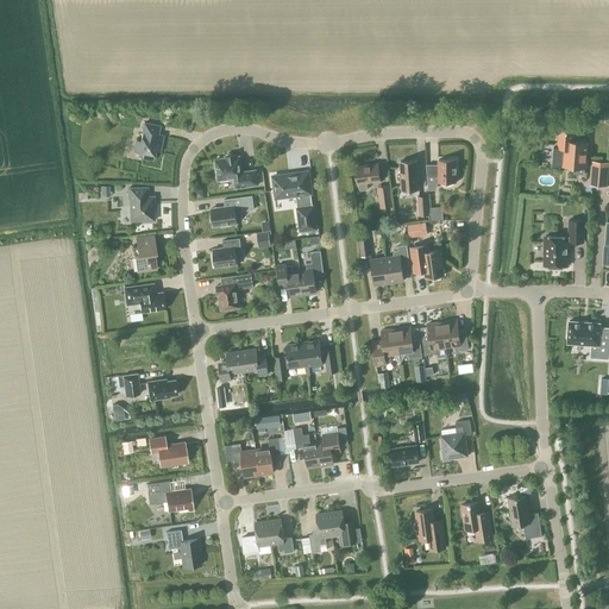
[(159,152),(163,136),(157,135),(159,126),(144,123),(140,140),(136,140),(133,151),(143,152),(142,158),(152,159),(155,151),(159,152)]
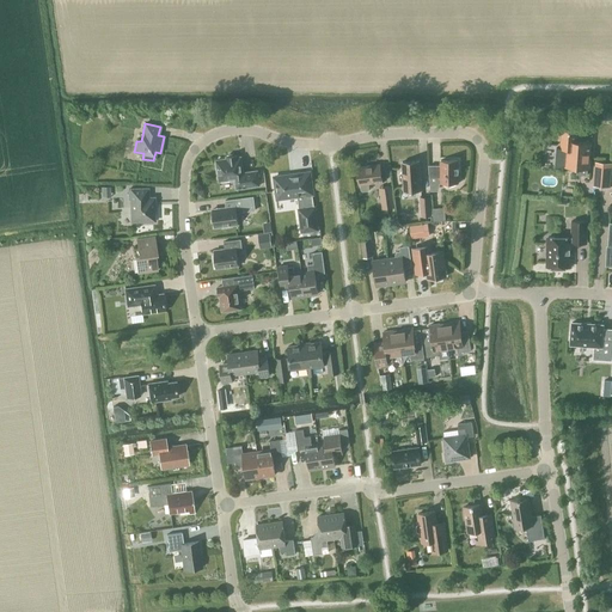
[(555,150),(554,165),(564,166),(564,167),(576,169),(587,170),(589,170),(591,142),(576,141),(577,132),(562,130),(560,148),(556,147),(555,150)]
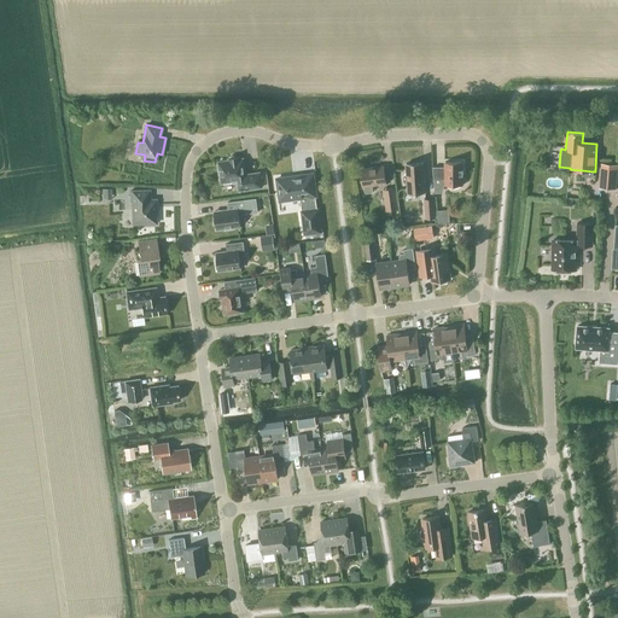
[(245,175),(243,158),(239,159),(239,157),(228,158),(228,161),(217,162),(219,169),(217,169),(219,176),(220,176),(221,184),(237,181),(238,191),(262,187),(260,173),(245,175)]
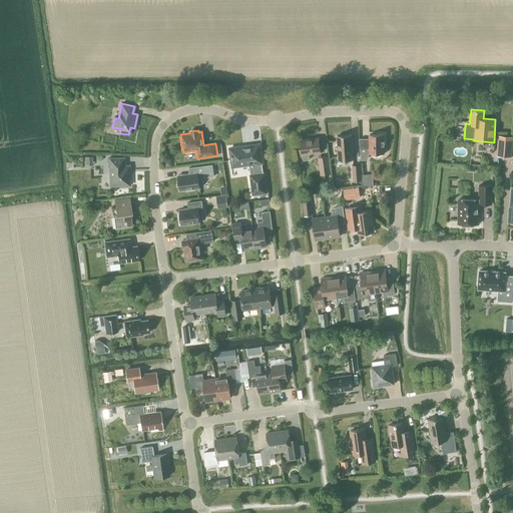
[(382,154),(383,153),(384,153),(384,134),(369,134),(369,140),(359,141),(361,160),(368,160),(369,154),(370,154),(372,155),(373,155),(374,156),(375,156),(377,156),(379,156),(380,155),(381,155),(381,154),(382,154)]
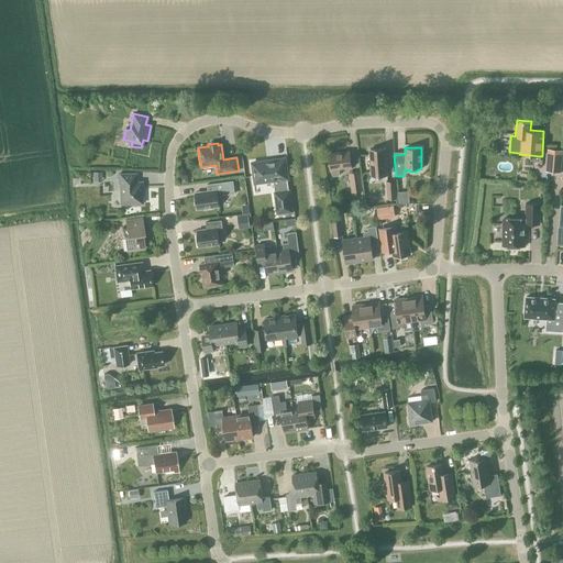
[(371,167),(371,176),(387,175),(385,148),(370,150),(370,158),(368,159),(367,161),(367,166),(370,167),(371,167)]
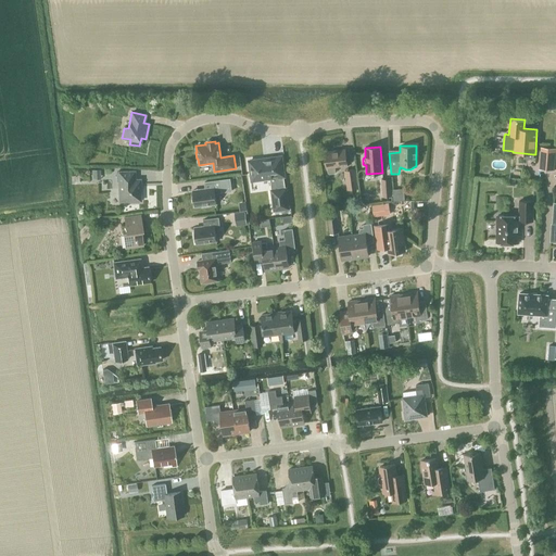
[(555,148),(541,147),(539,169),(554,171),(555,148)]
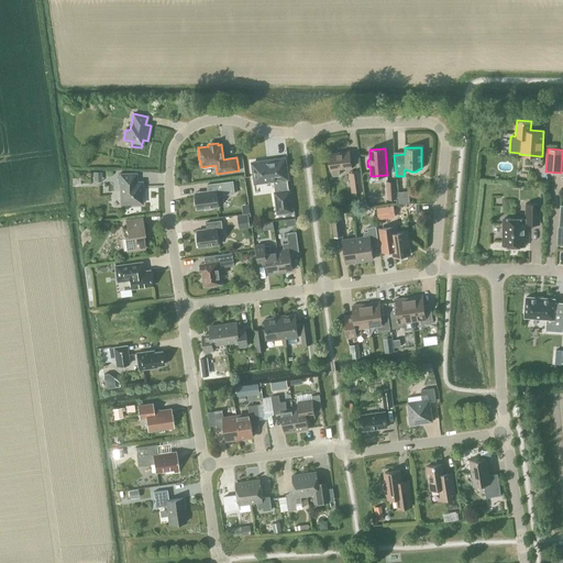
[(339,168),(351,167),(349,152),(328,154),(330,170),(331,169),(331,175),(333,176),(339,176),(340,174),(339,168)]
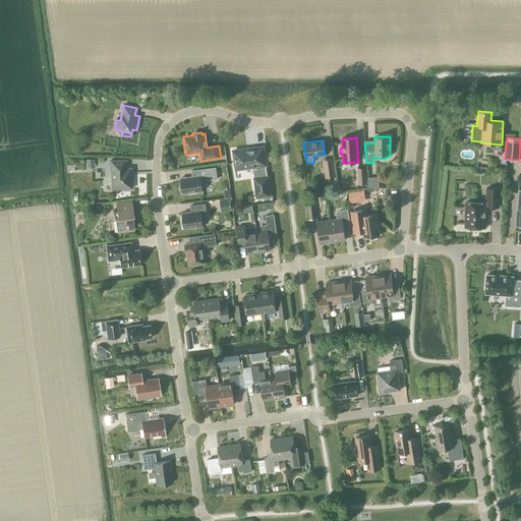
[(256,197),(271,195),(268,176),(267,176),(266,165),(267,165),(264,148),(246,150),(246,149),(234,151),(234,152),(233,152),(235,169),(244,168),(244,169),(252,168),(254,178),(253,178),(256,197)]
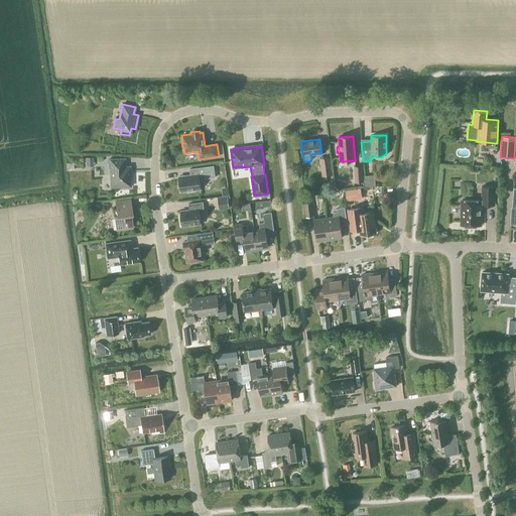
[(94,166),(93,157),(85,157),(85,166),(94,166)]
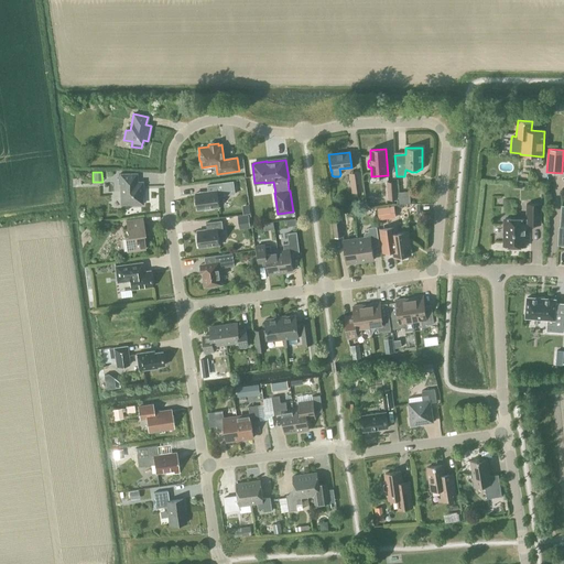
[(362,192),(360,172),(349,173),(351,194),(362,192)]
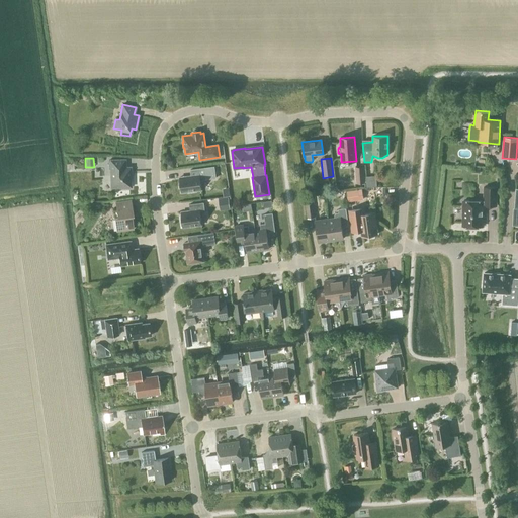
[(131,187),(130,167),(124,168),(124,160),(108,160),(108,169),(110,169),(111,187),(119,187),(119,188),(128,188),(128,187),(131,187)]
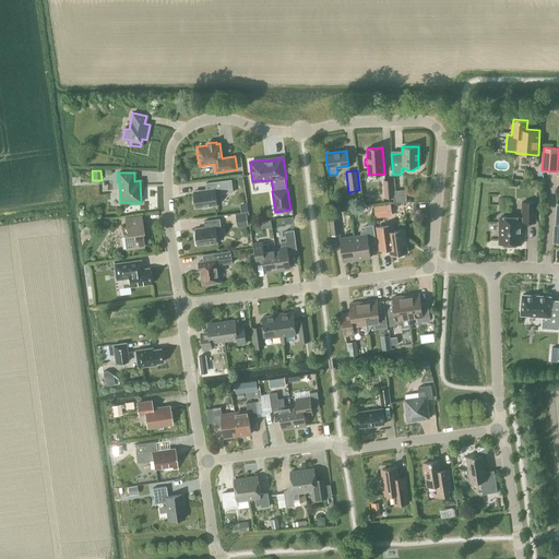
[(394,198),(393,179),(383,180),(384,198),(394,198)]
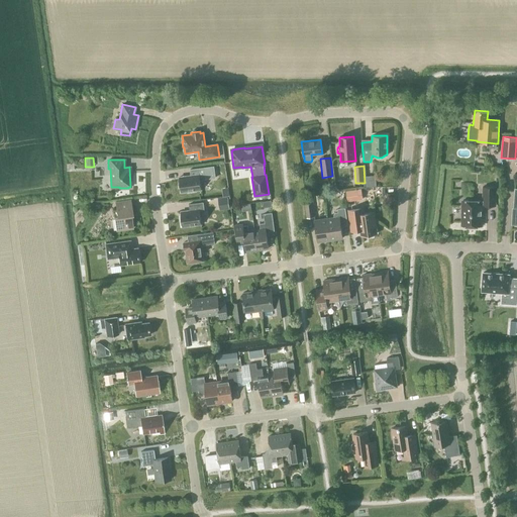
[(200,180),(215,178),(214,167),(190,170),(191,176),(179,177),(181,192),(201,190),(200,180)]
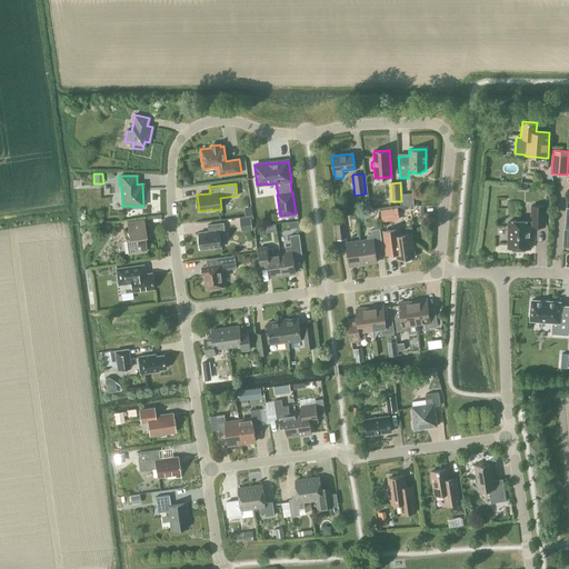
[(413,205),(413,192),(402,193),(402,205),(413,205)]
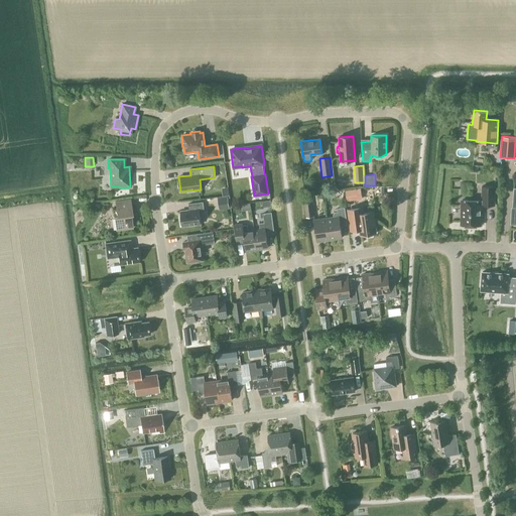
[(495,206),(496,185),(481,185),(481,201),(461,201),(460,226),(481,226),(481,205),(495,206)]
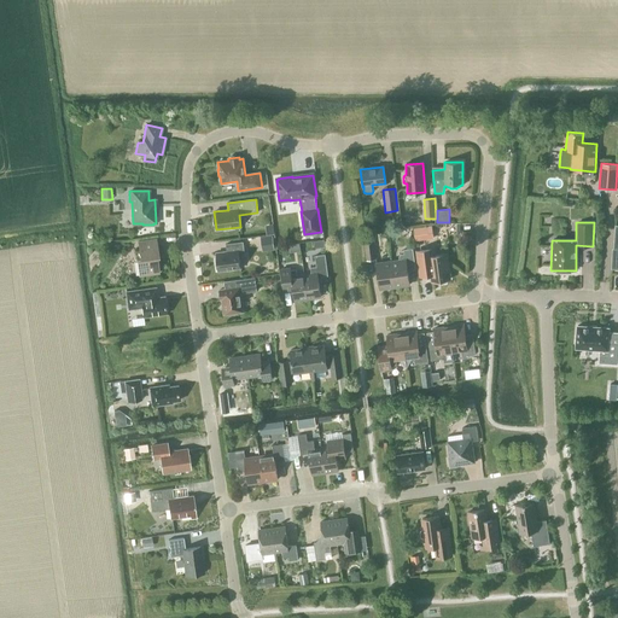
[(429,239),(427,226),(413,228),(415,242),(429,239)]
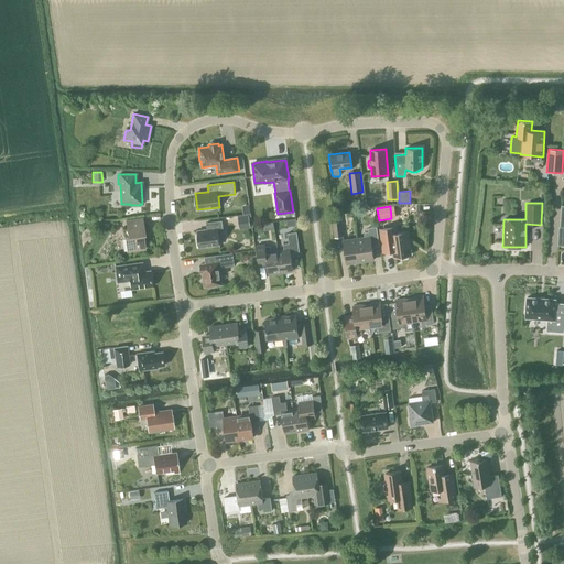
[(343,237),(339,214),(332,216),(334,238),(343,237)]
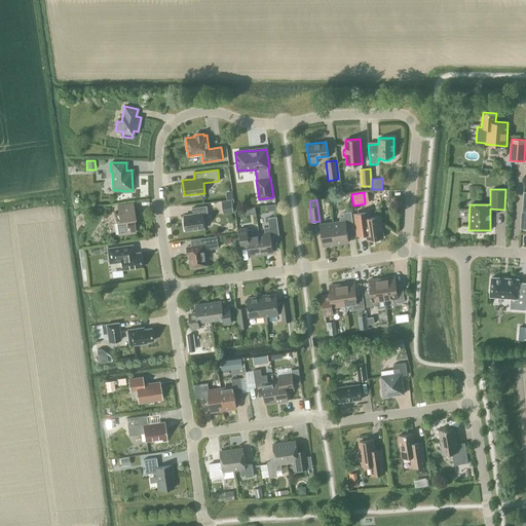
[(233,213),(232,200),(221,202),(223,214),(233,213)]
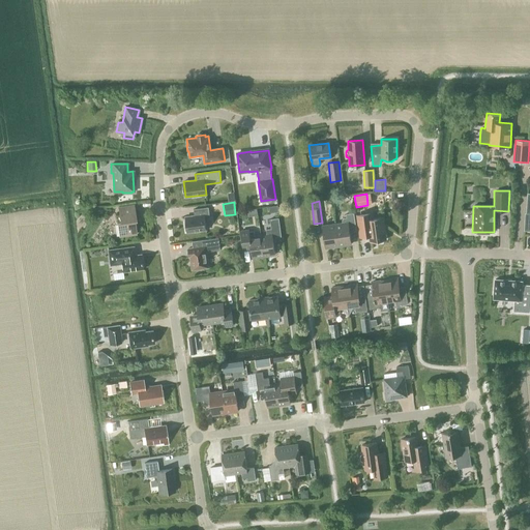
[(135,219),(136,219),(134,205),(118,207),(119,214),(116,214),(119,236),(137,234),(135,219)]
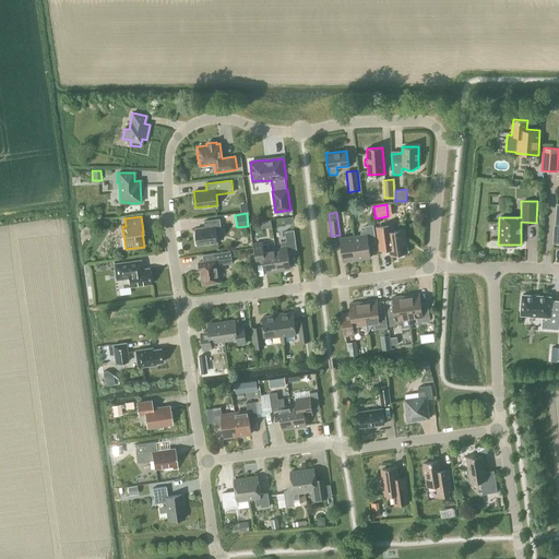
[(195,229),(198,245),(217,242),(216,232),(221,232),(219,218),(204,221),(205,227),(195,229)]
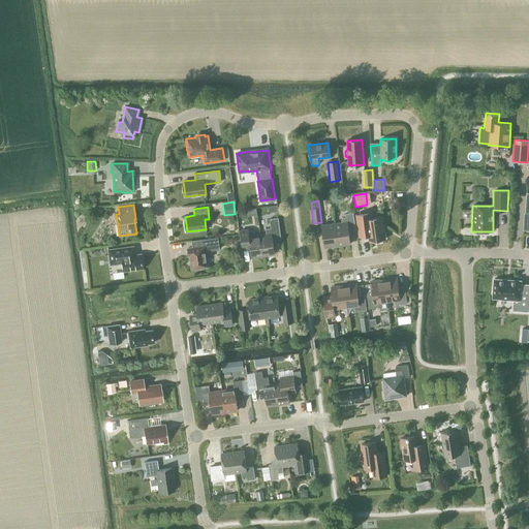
[(338,246),(350,244),(348,230),(355,229),(353,213),(345,214),(345,217),(343,218),(341,220),(342,223),(335,224),(338,246)]
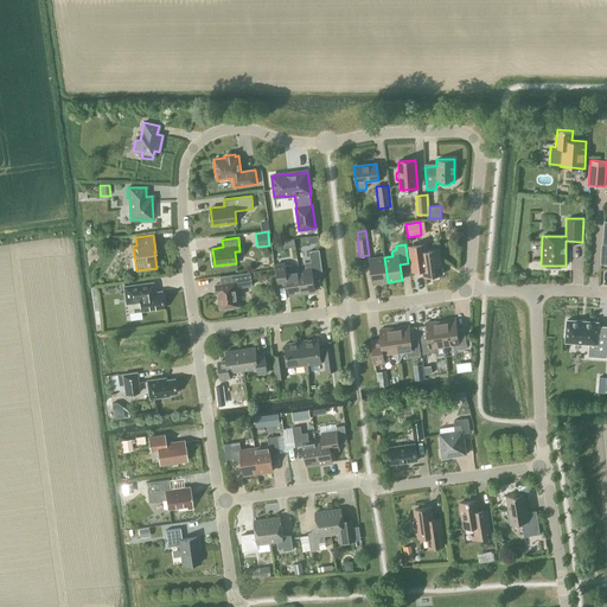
[(426,251),(425,244),(408,247),(411,272),(423,270),(425,276),(441,274),(438,249),(426,251)]
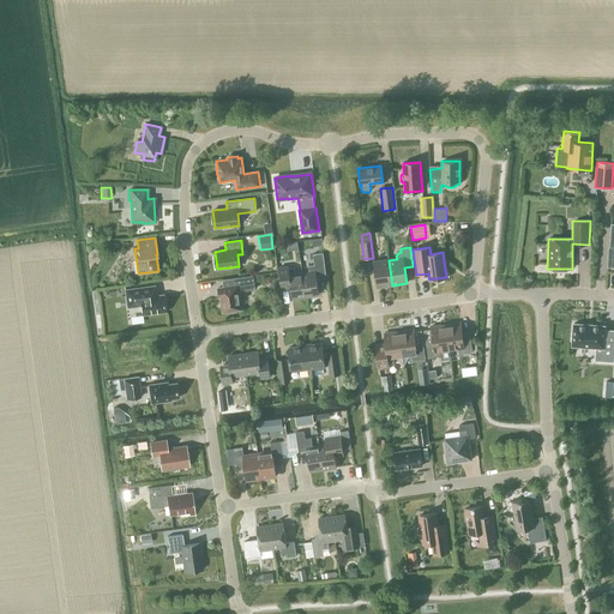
[(318,295),(315,276),(325,275),(323,253),(312,254),(314,265),(308,266),(309,272),(302,274),(306,298),(318,295)]
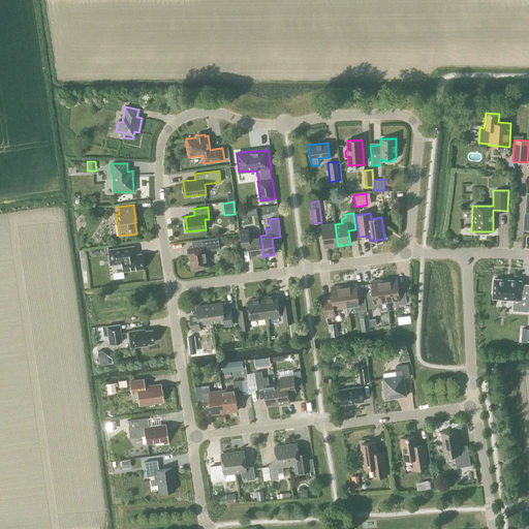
[(325,247),(338,246),(335,224),(322,225),(325,247)]
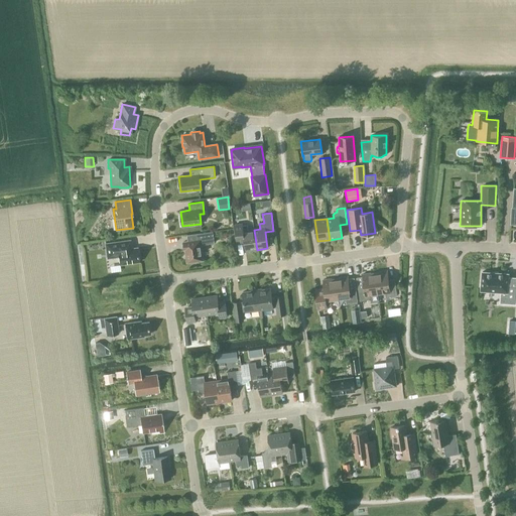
[(248,231),(247,225),(242,226),(241,221),(234,222),(236,234),(243,233),(246,251),(257,250),(254,230),(248,231)]
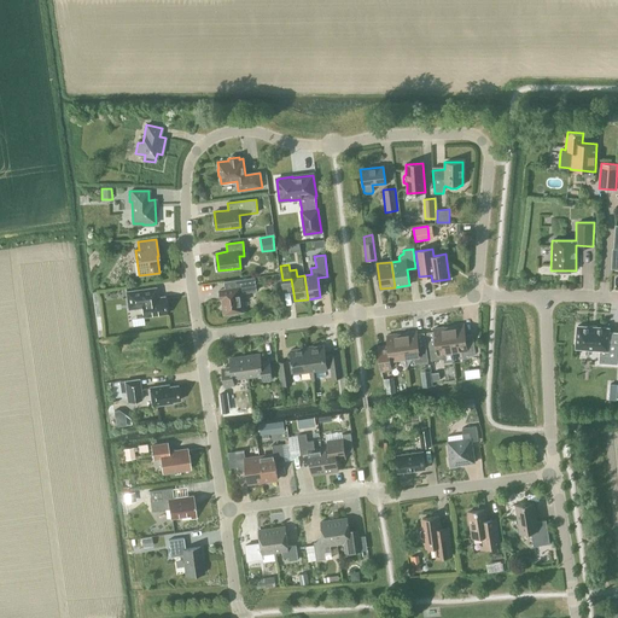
[(243,312),(240,293),(257,291),(255,278),(223,283),(225,290),(219,290),(220,298),(222,298),(222,304),(221,304),(222,310),(223,310),(223,314),(231,314),(231,315),(237,314),(237,313),(243,312)]
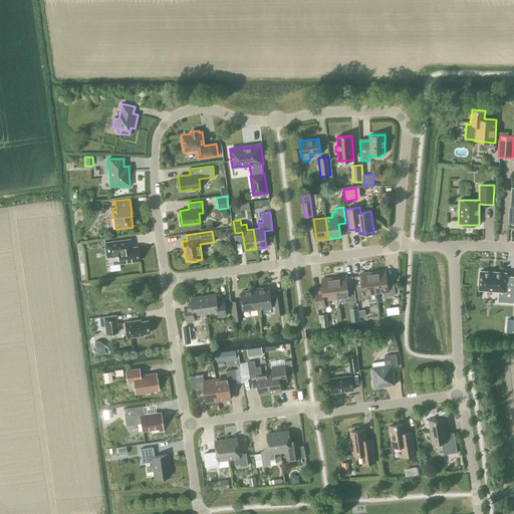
[(137,246),(131,247),(130,239),(104,243),(106,257),(117,255),(118,263),(139,261),(137,246)]
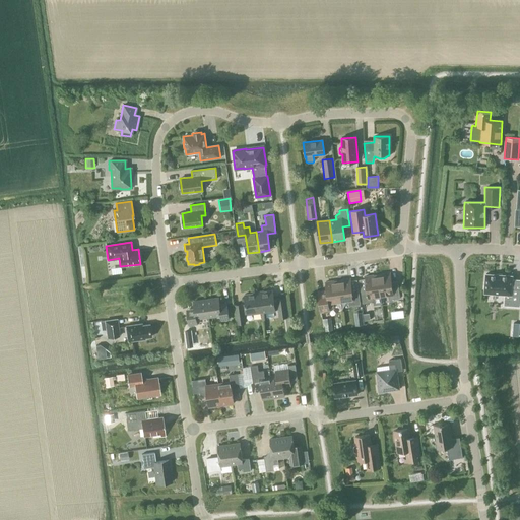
[(377,275),(380,297),(388,296),(388,300),(399,298),(398,284),(391,285),(390,273),(377,275)]
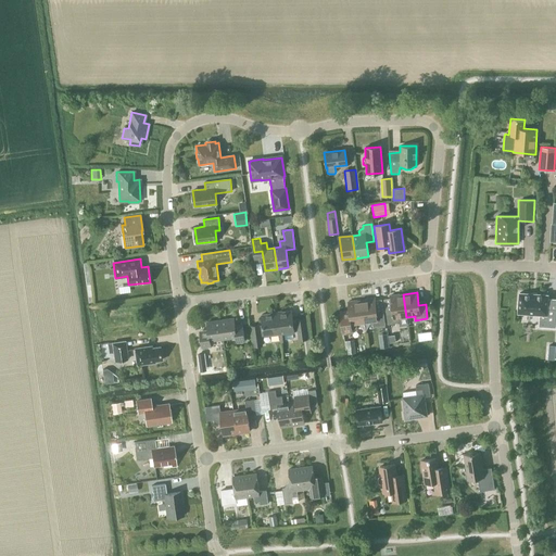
[(399,318),(406,317),(403,294),(390,295),(392,310),(386,310),(388,325),(400,323),(399,318)]
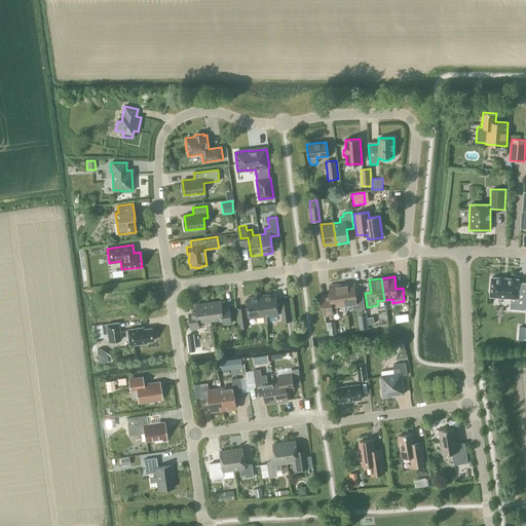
[(493,278),(491,298),(512,299),(512,309),(525,309),(525,292),(519,292),(520,280),(493,278)]
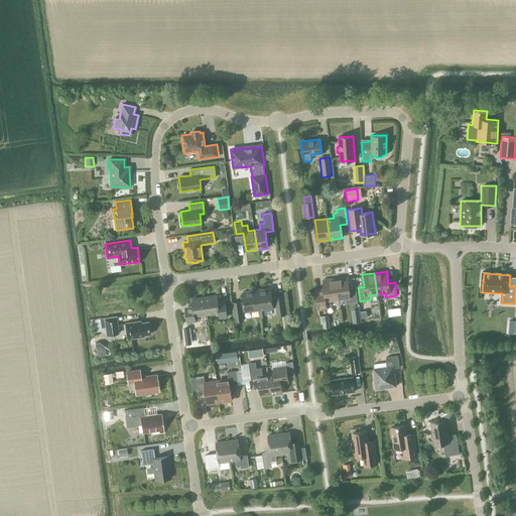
[(357,301),(356,288),(349,289),(348,276),(335,278),(338,299),(346,298),(346,303),(357,301)]
